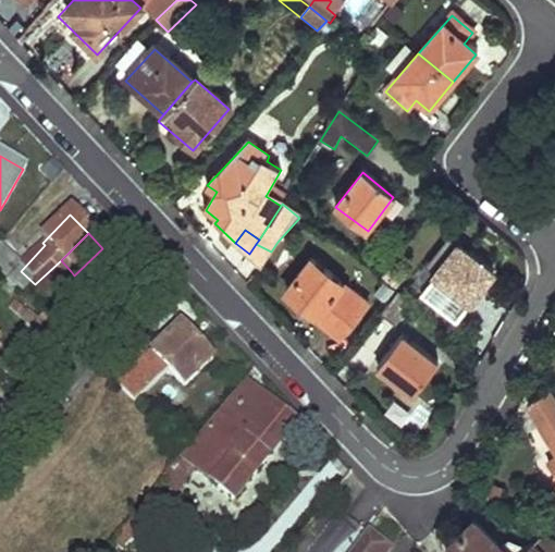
[(249,254),(263,265),(271,252),(256,244),(249,254)]
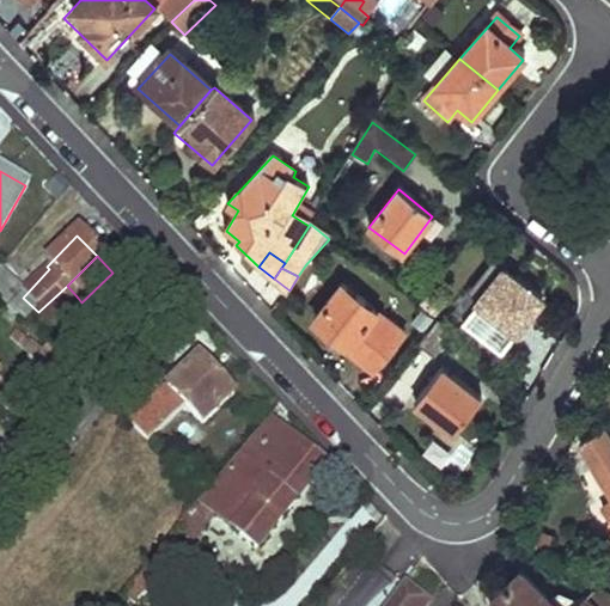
[(502,271),(467,314),(490,335),(501,323),(516,332),(541,300),(502,271)]
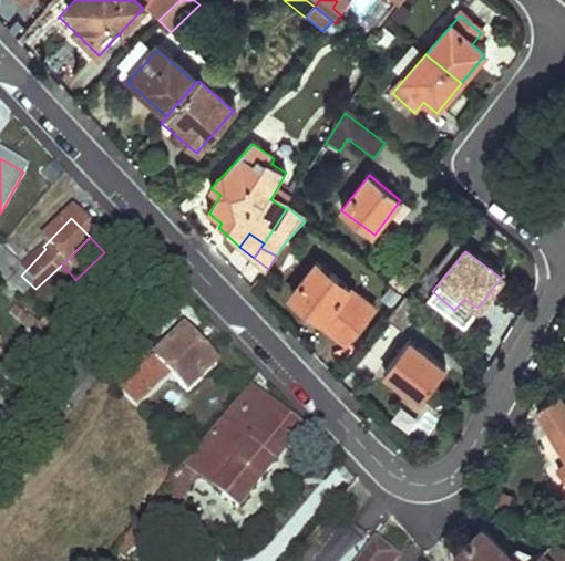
[(0,282),(23,302),(36,289),(21,276),(0,256),(0,282)]
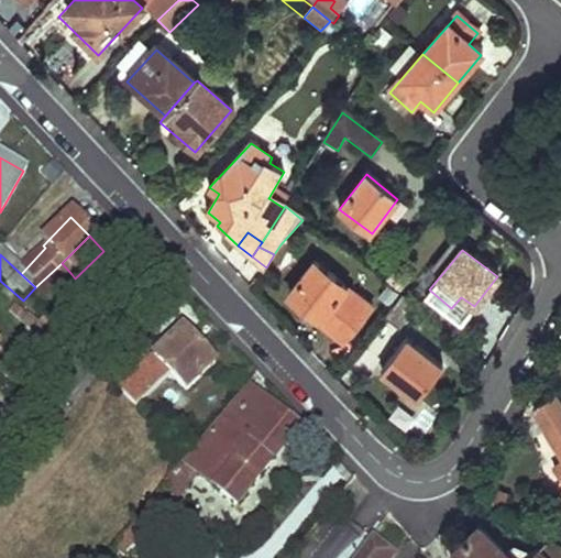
[(62,263),(36,286),(48,297),(72,274),(62,263)]
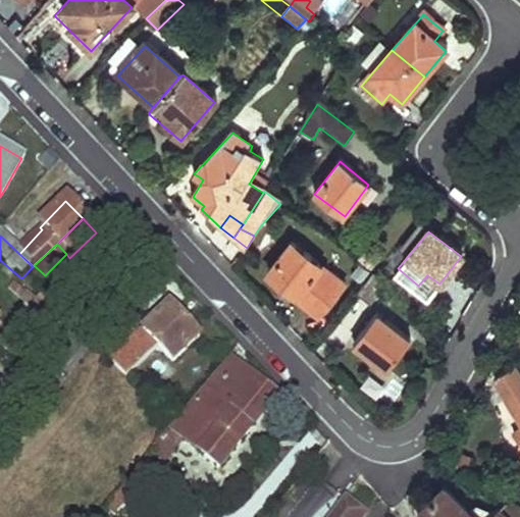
[(290,245),(265,274),(293,296),(291,299),(316,318),(342,286),(290,245)]
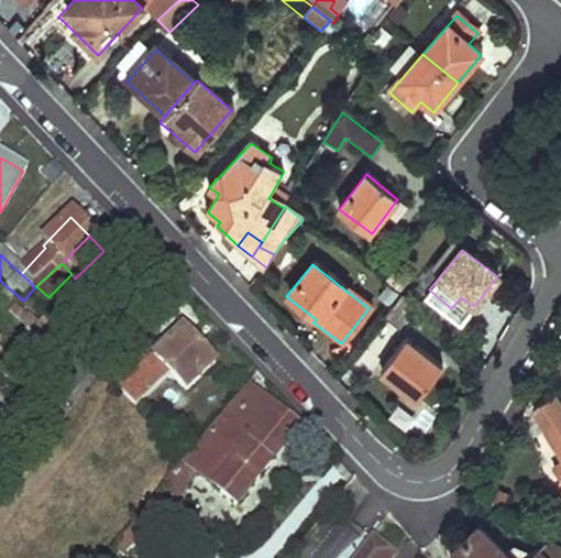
[(383,320),(396,331),(414,308),(399,296),(383,320)]
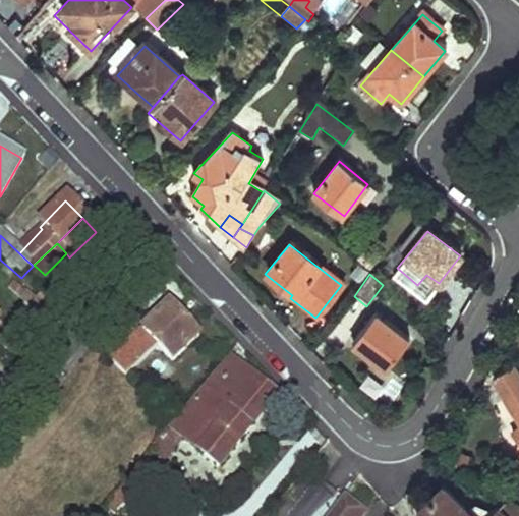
[(159,353),(184,327),(168,310),(124,356),(113,346),(101,358),(128,385),(136,376),(159,353)]
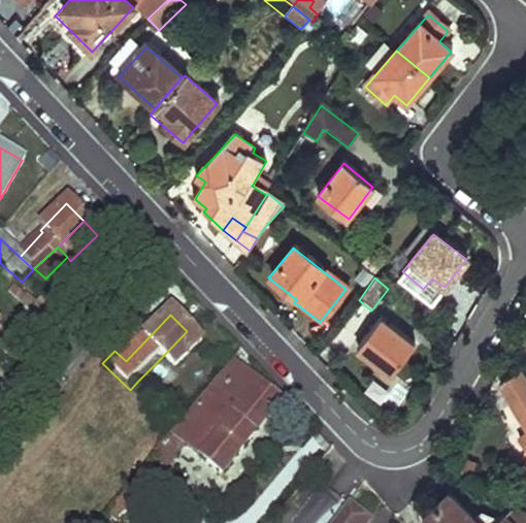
[(379,321),(357,351),(390,376),(412,347),(379,321)]
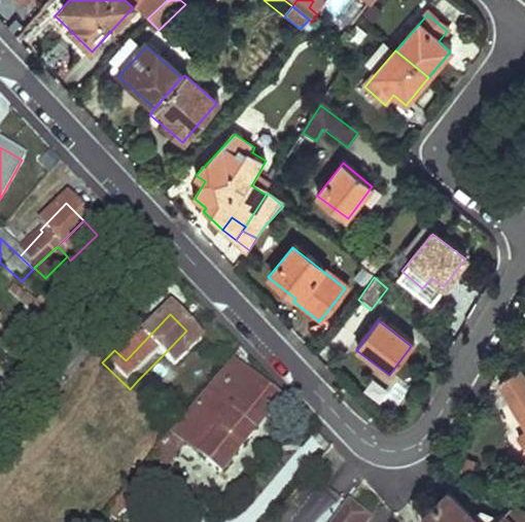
[(186,331),(161,357),(167,363),(176,372),(202,346),(186,331)]
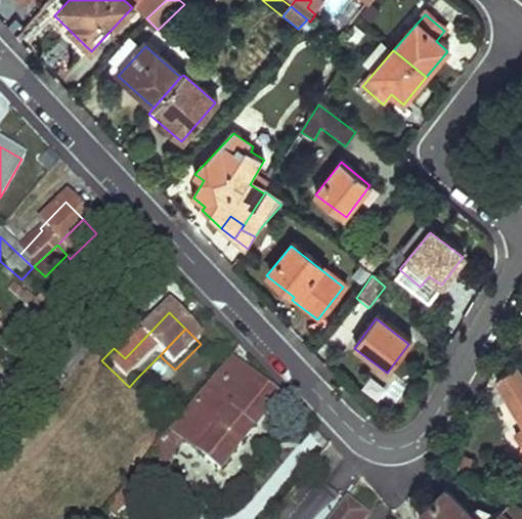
[(137,378),(144,384),(166,361),(160,355),(137,378)]
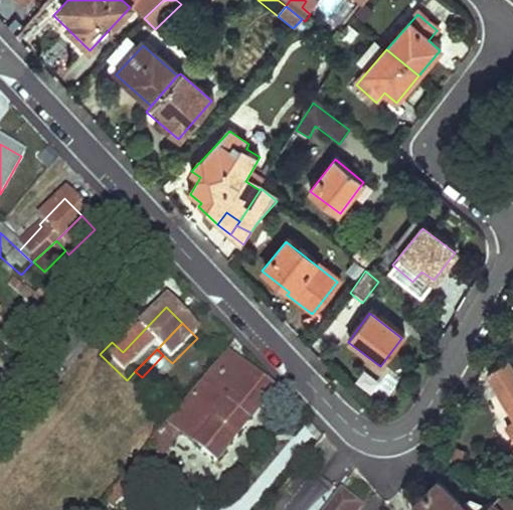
[(229,359),(171,429),(212,466),(273,396),(229,359)]
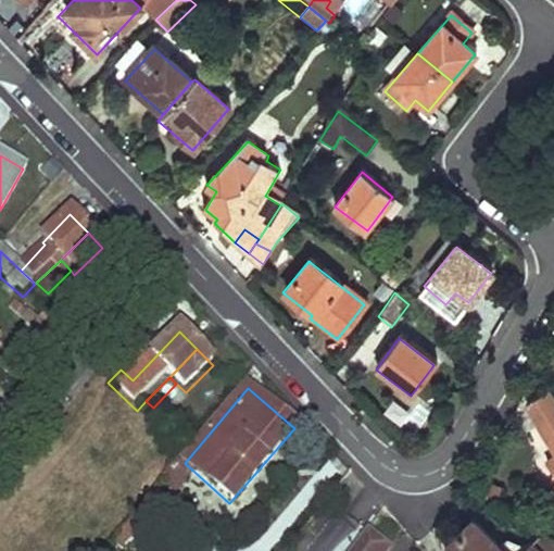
[(553,395),(551,390),(528,404),(553,445),(553,461),(549,464),(553,472),(553,395)]
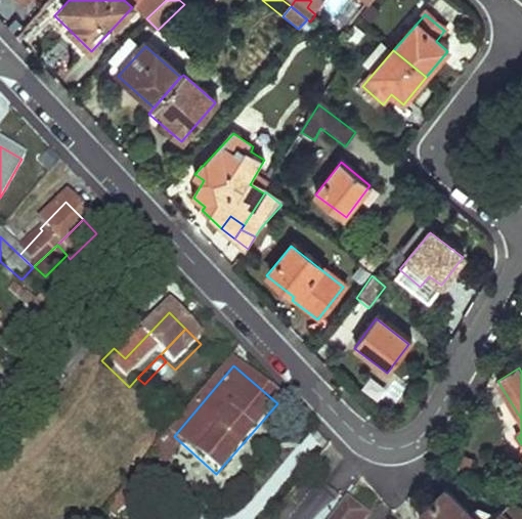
[(491,414),(507,438),(517,432),(501,407),(491,414)]
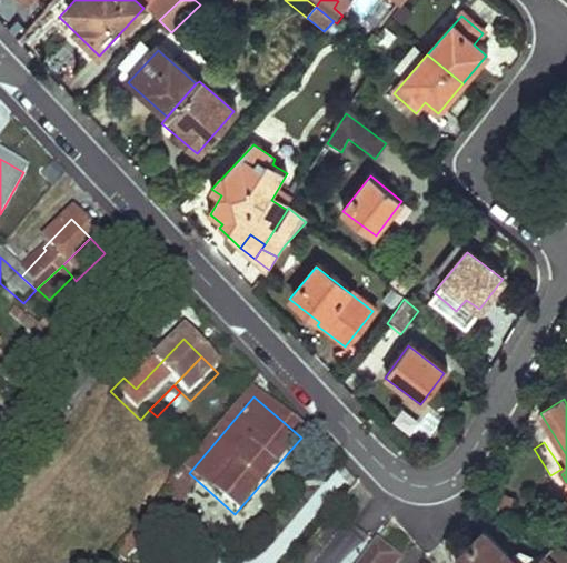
[(172,496),(183,483),(177,476),(166,491),(172,496)]
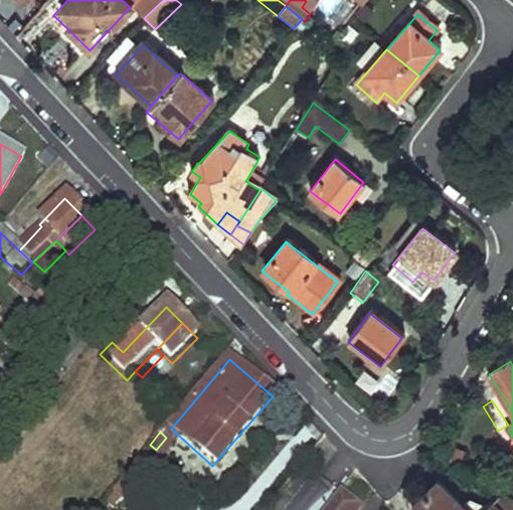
[(439,481),(410,508),(411,509),(487,509),(490,507),(468,504),(462,504),(439,481)]
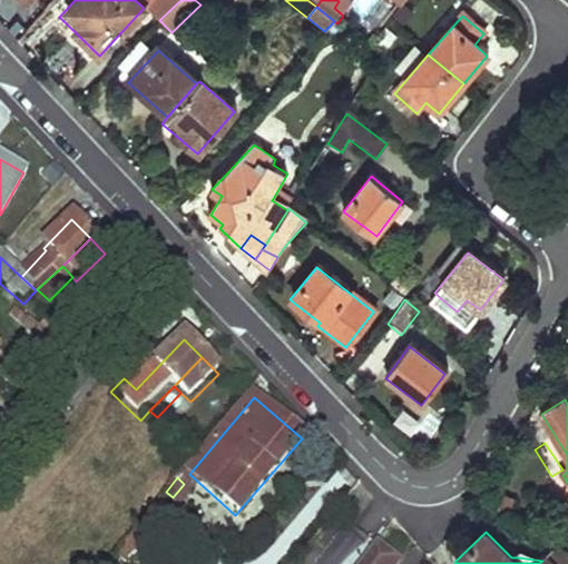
[(397,563),(398,562),(376,545),(362,563),(397,563)]
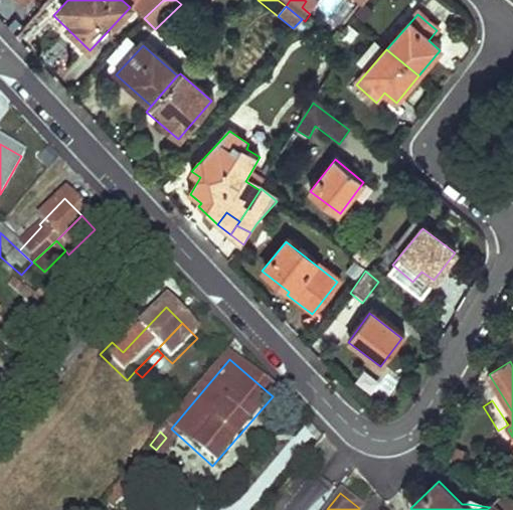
[(512,509),(512,503),(500,497),(490,507),(487,509),(512,509)]
